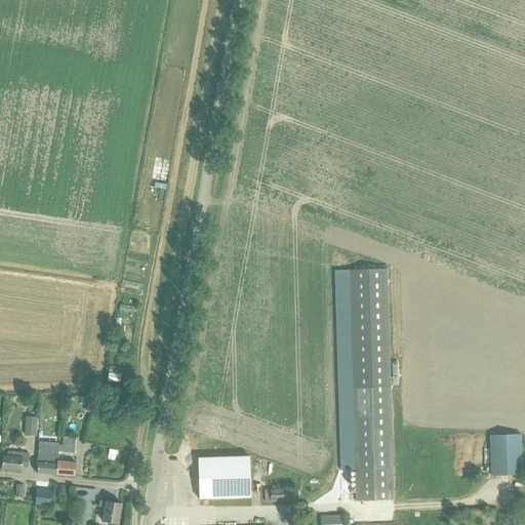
[(364,270),(334,271),(336,339),(338,403),(340,471),(350,470),(356,470),(356,482),(356,493),(357,501),(368,500),(393,500),(392,465),(390,390),(390,384),(390,380),(389,364),(389,353),(388,318),(387,269),(364,270)]
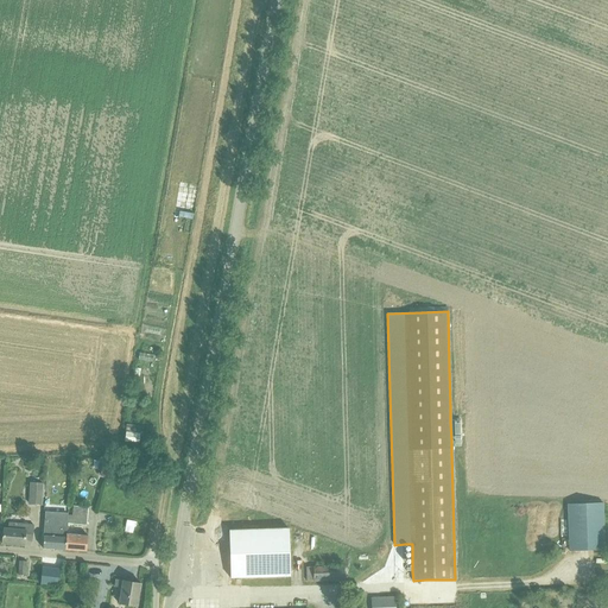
[(147,318),(145,333),(164,336),(166,322),(147,318)]
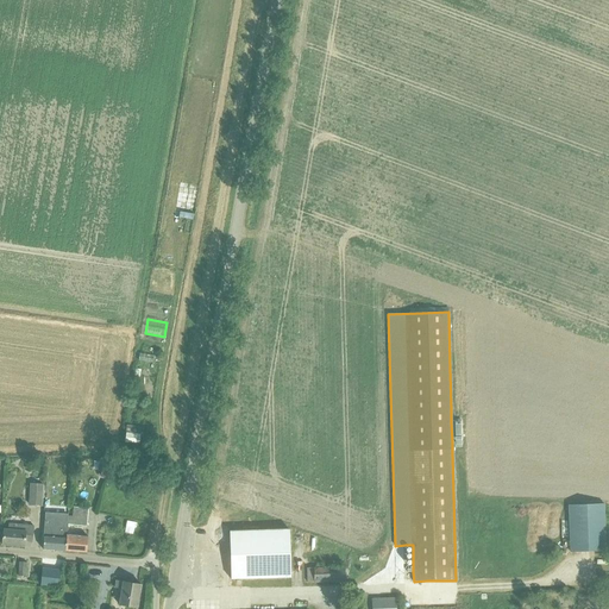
[(125,441),(139,443),(140,427),(126,426),(125,441)]
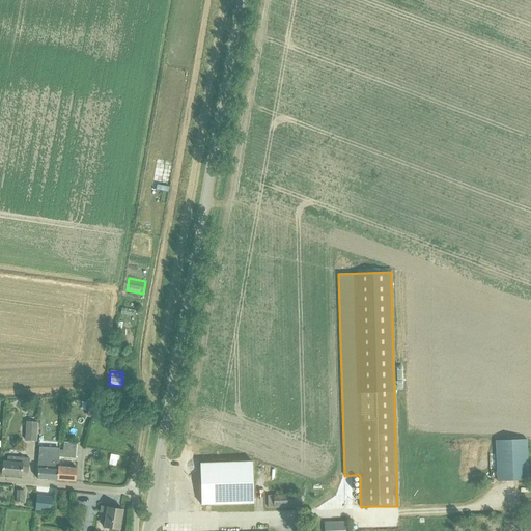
[(116,406),(117,415),(138,413),(137,404),(128,404),(128,400),(117,401),(117,406),(116,406)]
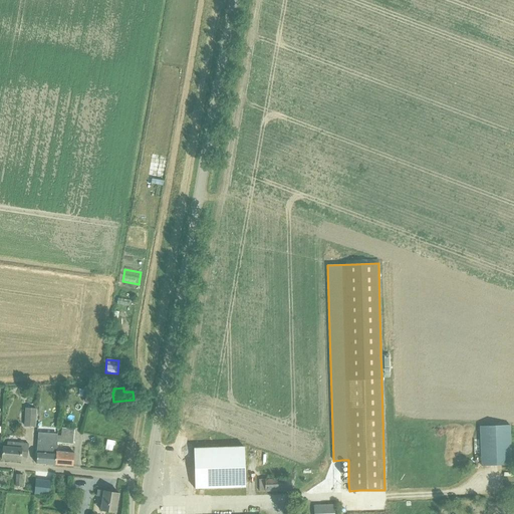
[(118,417),(132,420),(134,409),(120,407),(118,417)]
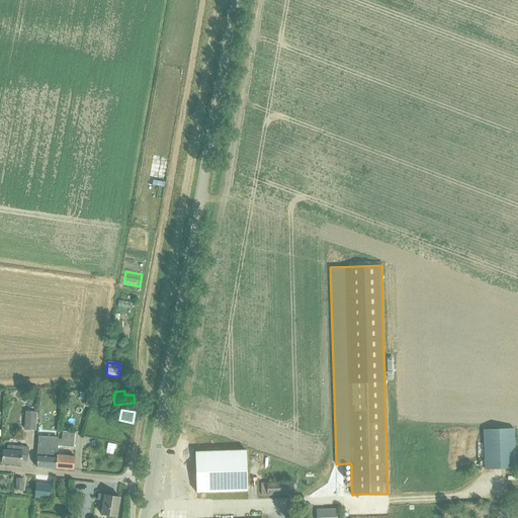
[(25,411),(24,429),(36,430),(37,412),(25,411)]
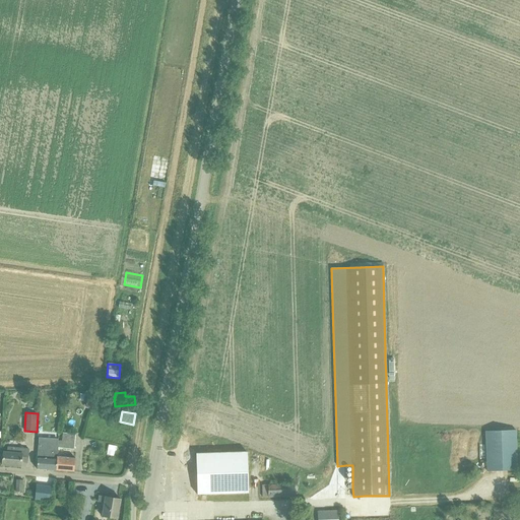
[(78,427),(79,414),(71,414),(70,427),(78,427)]
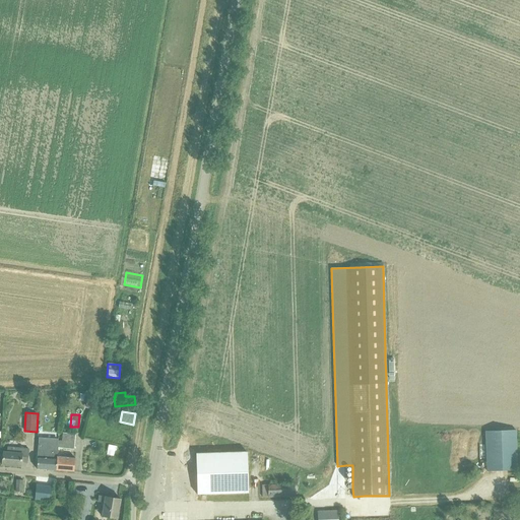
[(514,428),(484,429),(486,467),(516,466),(514,428)]
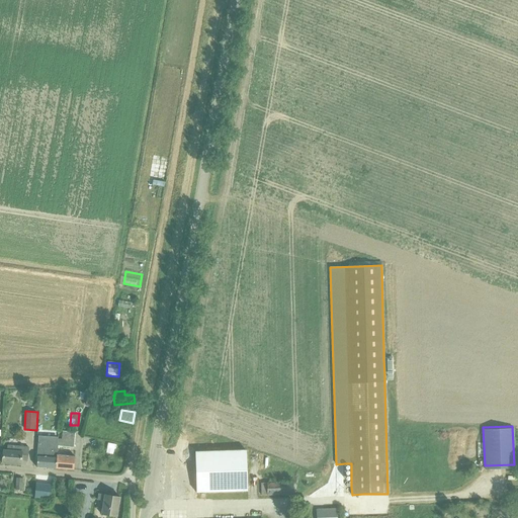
[(58,446),(63,446),(73,447),(75,433),(63,431),(62,439),(59,438),(59,439),(58,446)]
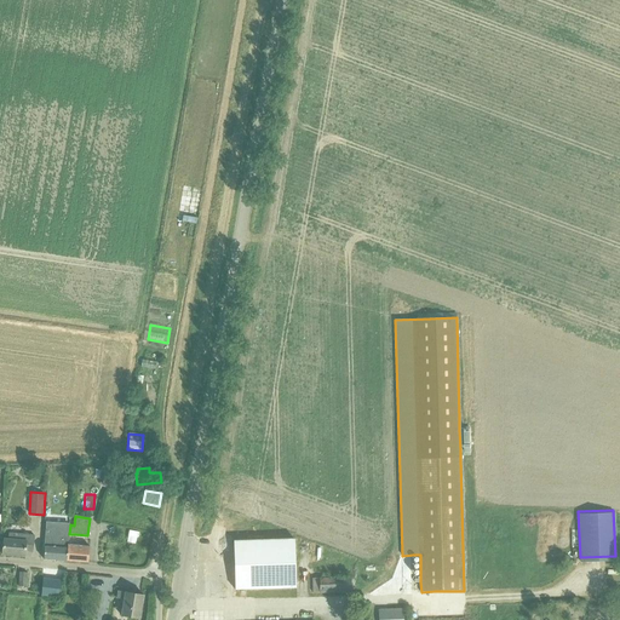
[(44,556),(44,558),(67,561),(68,545),(69,534),(70,526),(46,523),(45,546),(44,556)]
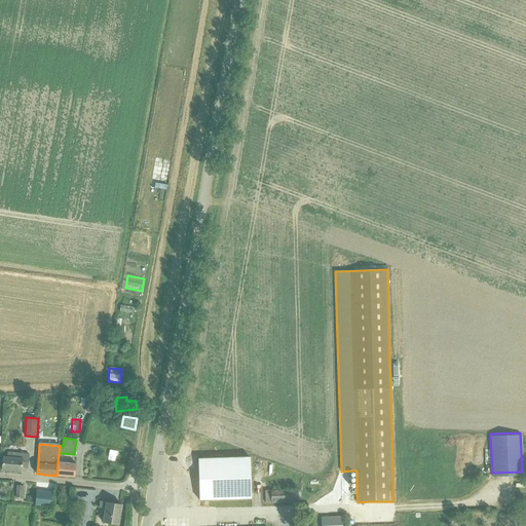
[(28,468),(29,454),(7,452),(7,457),(3,457),(2,471),(21,473),(22,467),(28,468)]
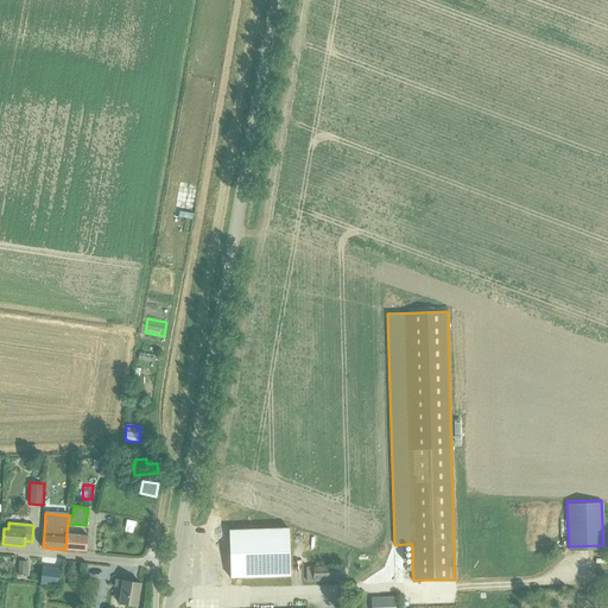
[(227,529),(229,576),(289,574),(286,526),(227,529)]
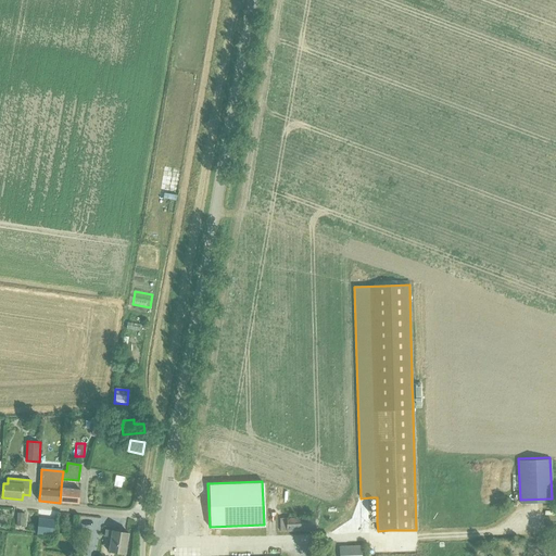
[(61,489),(60,503),(79,504),(80,491),(61,489)]
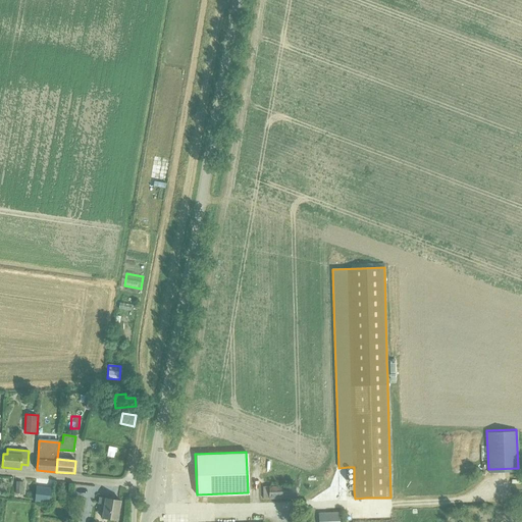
[(296,498),(295,485),(263,486),(264,500),(296,498)]
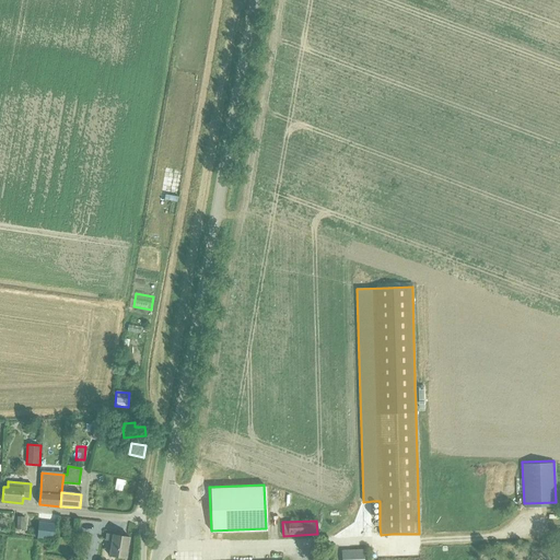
[(39,523),(37,537),(48,539),(55,539),(57,524),(50,524),(39,523)]
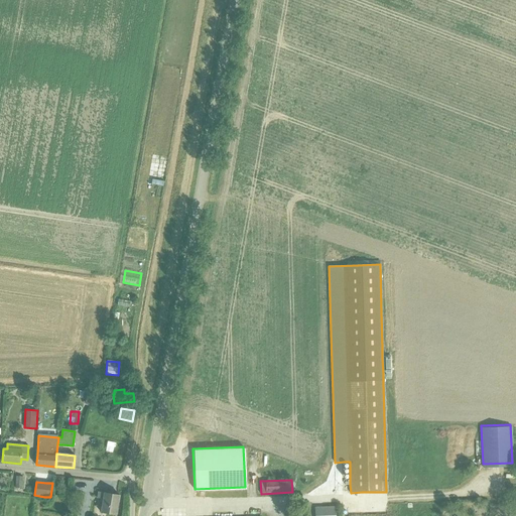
[(101,512),(116,515),(119,495),(99,492),(98,498),(103,499),(101,512)]
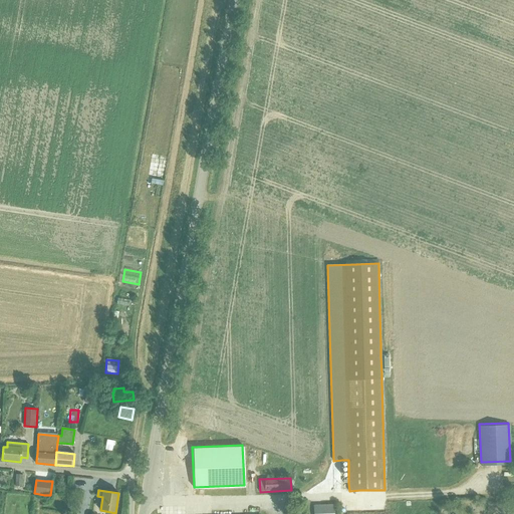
[(313,513),(333,513),(333,504),(313,504),(313,513)]
